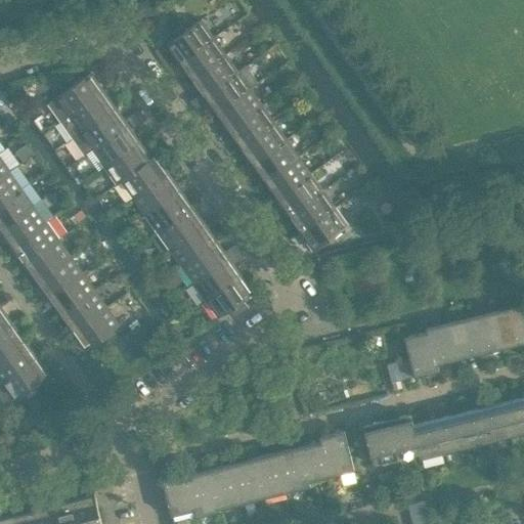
[(178,62),(213,37),(202,20),(201,19),(166,44),(178,62)]
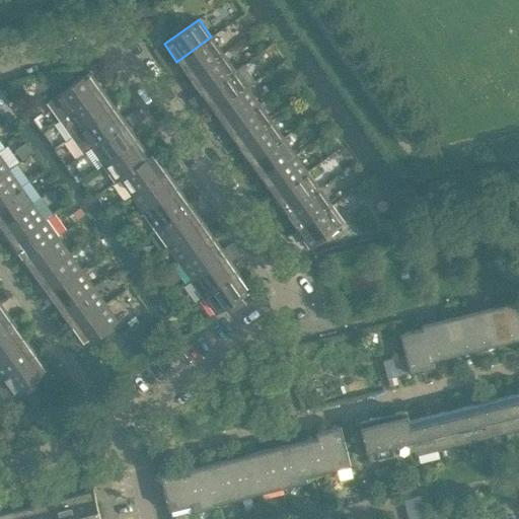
[(223,54),(211,36),(176,62),(189,78),(223,54)]
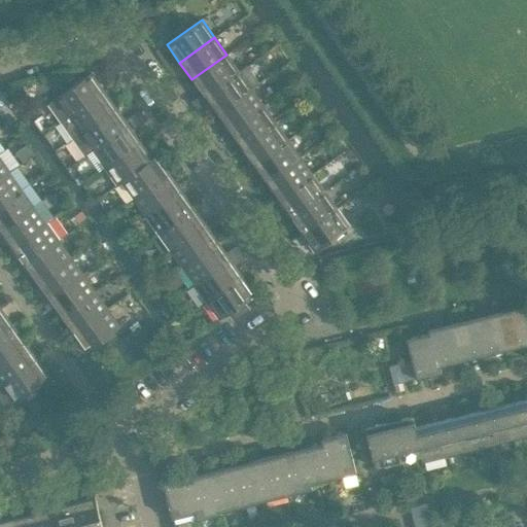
[(204,97),(239,72),(226,55),(191,79),(204,97)]
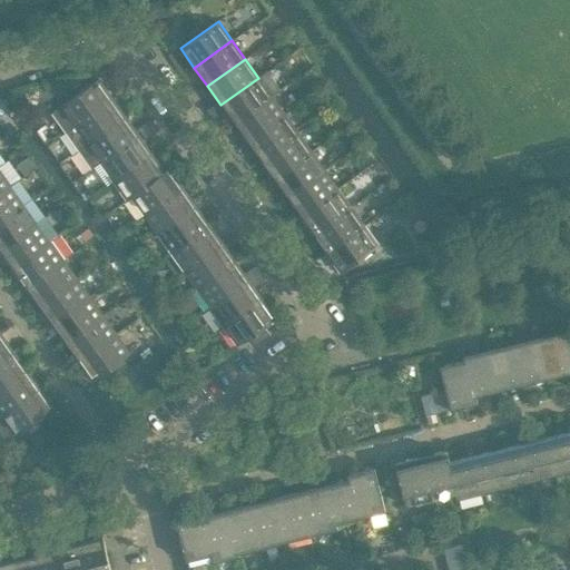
[(234,123),(272,96),(281,89),(267,71),(258,78),(220,105),(234,123)]
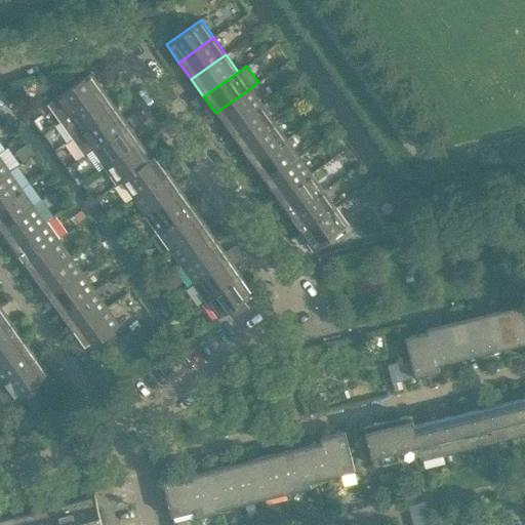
[(59,122),(104,90),(90,72),(55,97),(47,104),(59,122)]
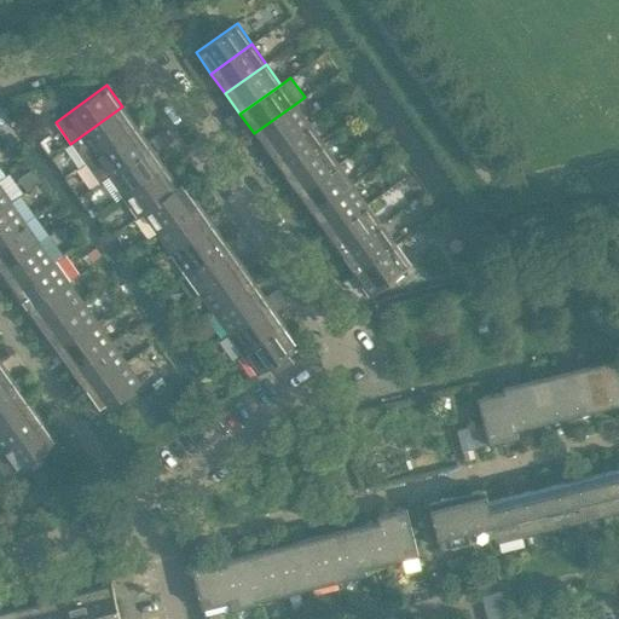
[(267,154),(310,125),(295,104),(254,133),(267,154)]
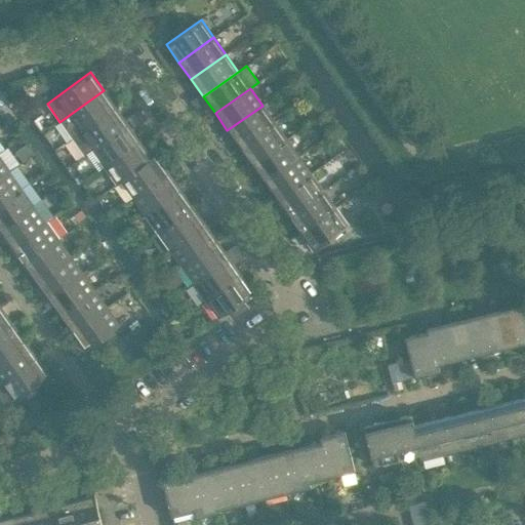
[(72,138),(112,110),(115,108),(104,90),(59,122),(72,138)]
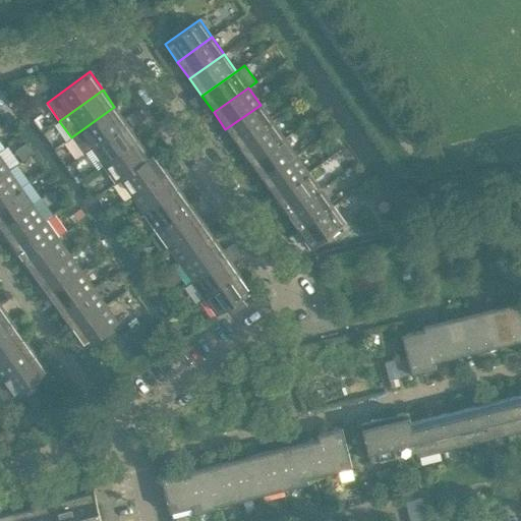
[(261,105),(225,129),(237,147),(241,143),(272,121),(261,105)]
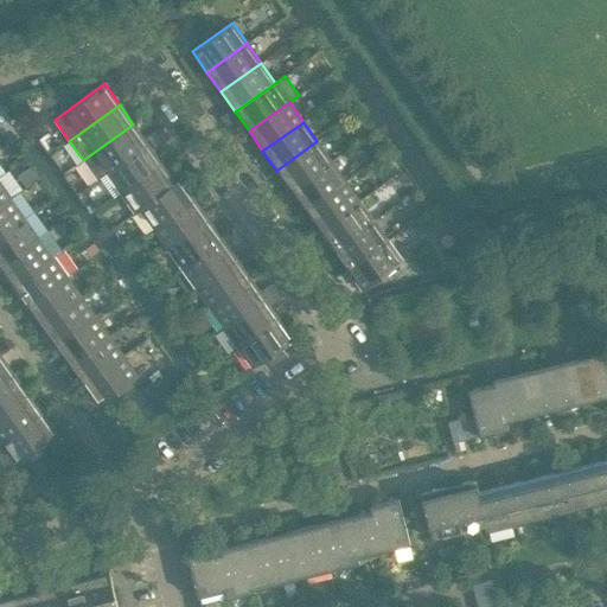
[(96,180),(107,172),(147,144),(133,125),(129,127),(83,160),(96,180)]
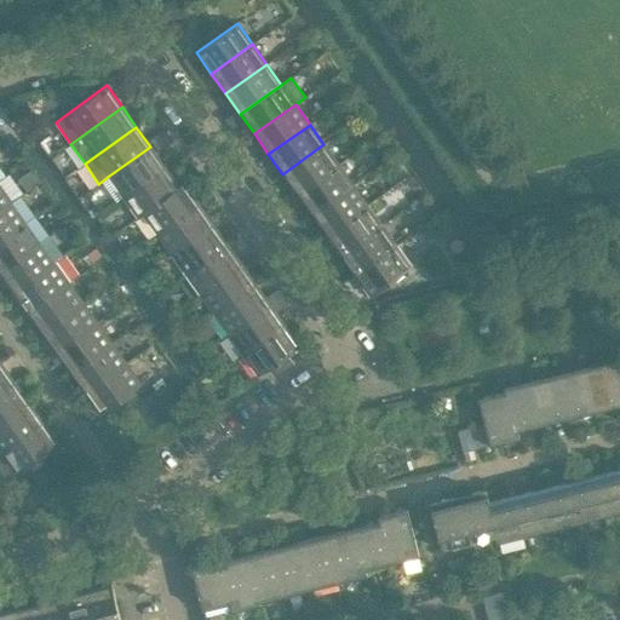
[(154,144),(165,137),(161,131),(150,139),(154,144)]
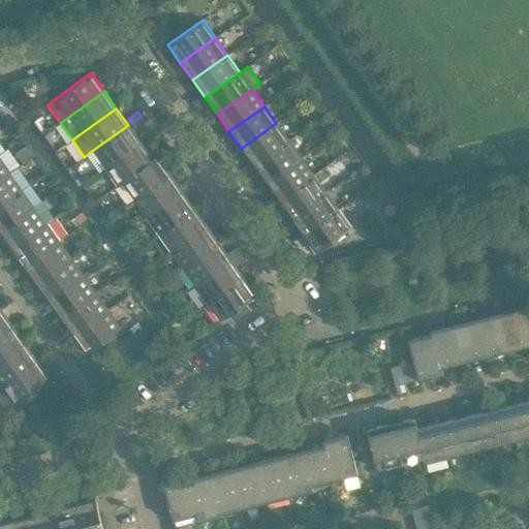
[(134,128),(145,122),(141,117),(131,123),(134,128)]
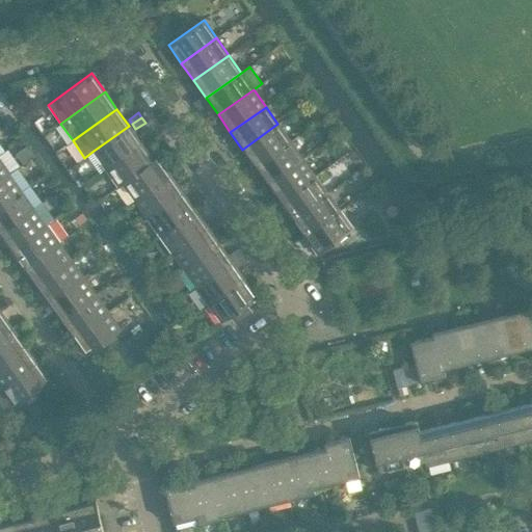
[(277,124),(246,147),(242,150),(255,166),(290,141),(277,124)]
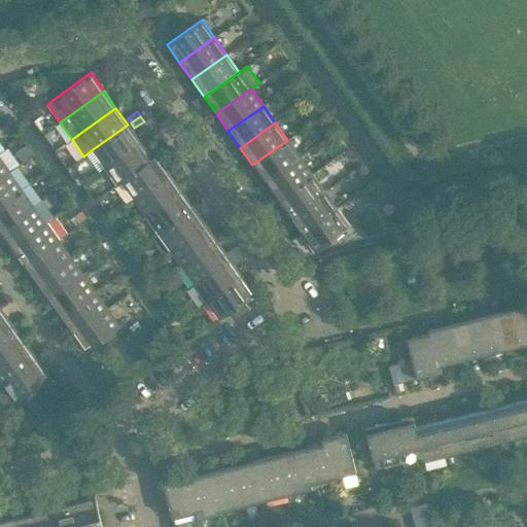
[(105,167),(136,145),(140,142),(128,125),(93,149),(105,167)]
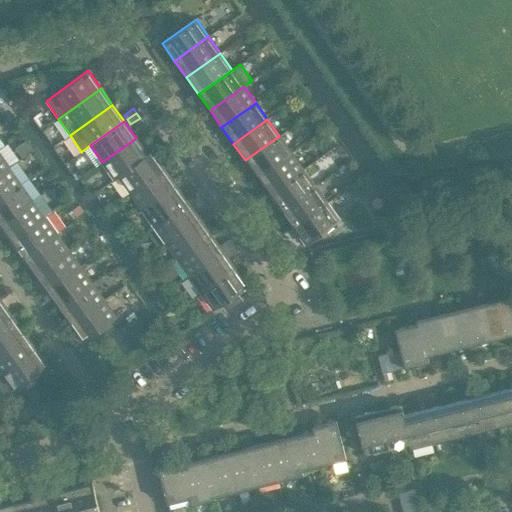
[(279,136),(245,160),(257,177),(261,174),(291,153),(279,136)]
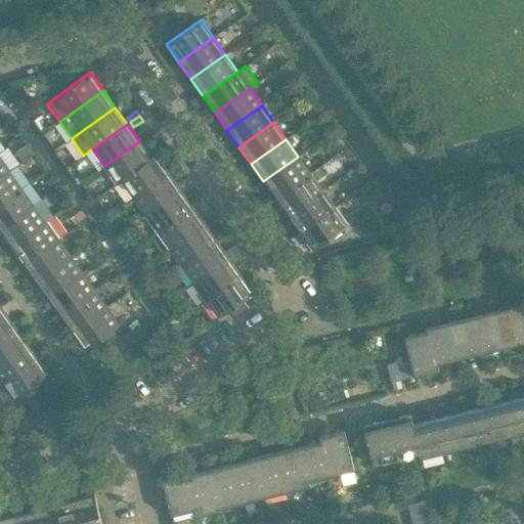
[(139,141),(135,144),(104,166),(117,182),(117,183),(118,184),(122,181),(121,180),(151,158),(150,157),(139,141)]
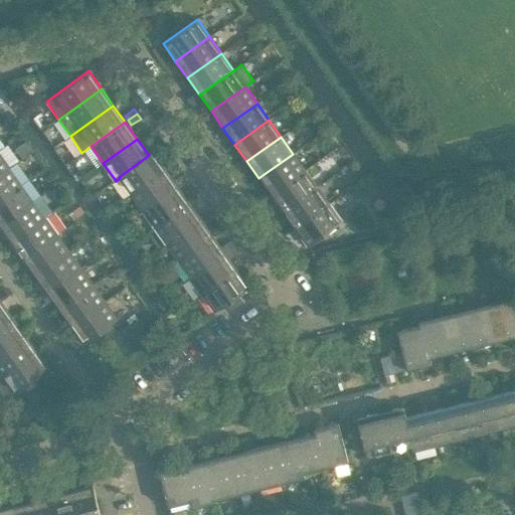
[(152,152),(162,144),(159,140),(149,147),(152,152)]
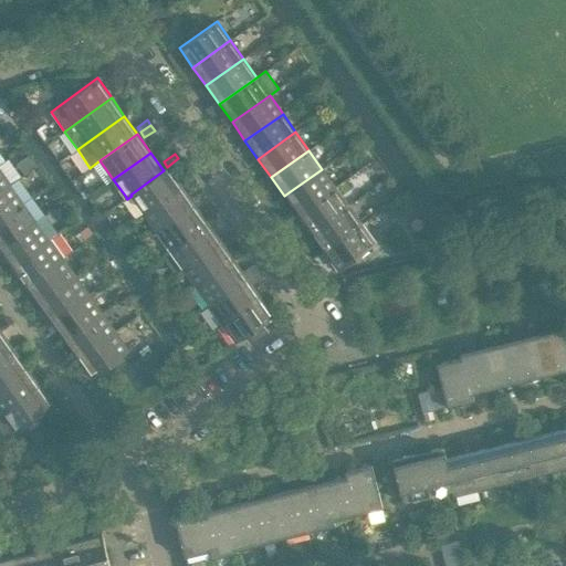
[(181,186),(173,174),(184,166),(178,158),(167,167),(163,169),(164,170),(130,195),(132,196),(144,213),(181,186)]
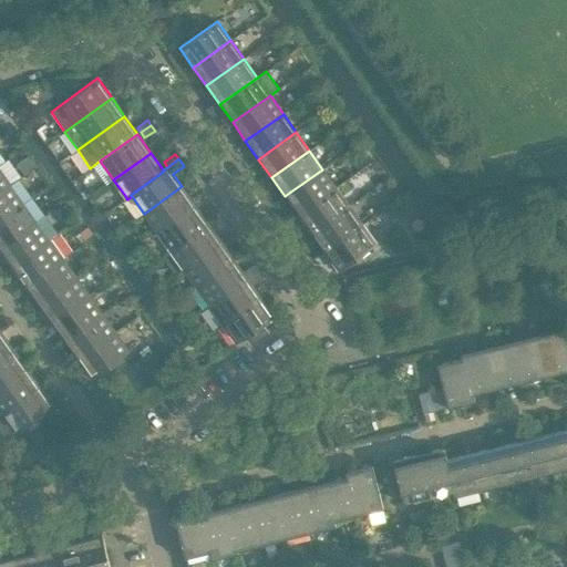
[(322,169),(289,193),(285,196),(298,214),(336,187),(322,169)]
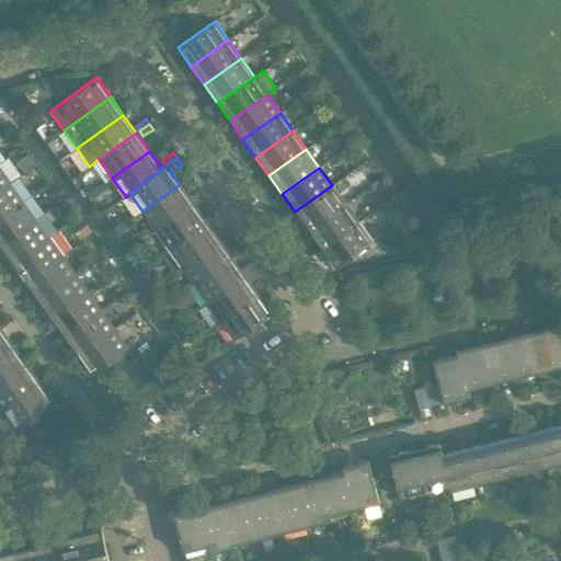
[(0,190),(10,183),(0,169),(0,190)]
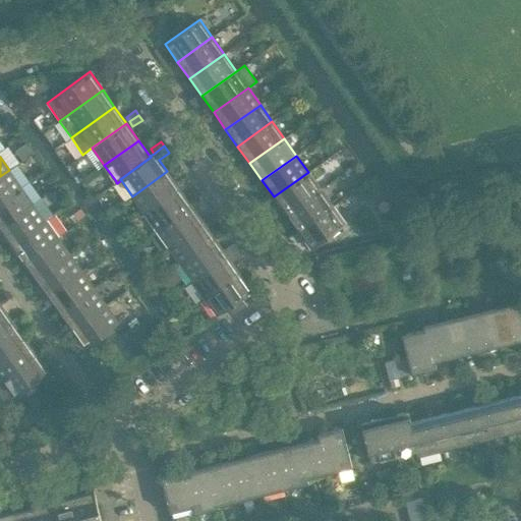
[(0,201),(29,181),(17,164),(9,170),(0,176),(0,201)]
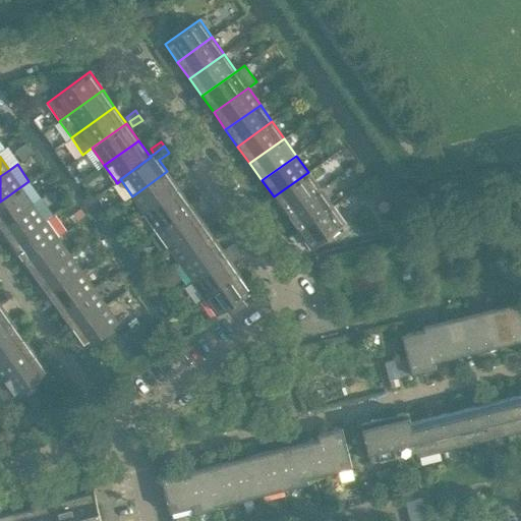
[(167,171),(132,196),(145,213),(179,188),(167,171)]
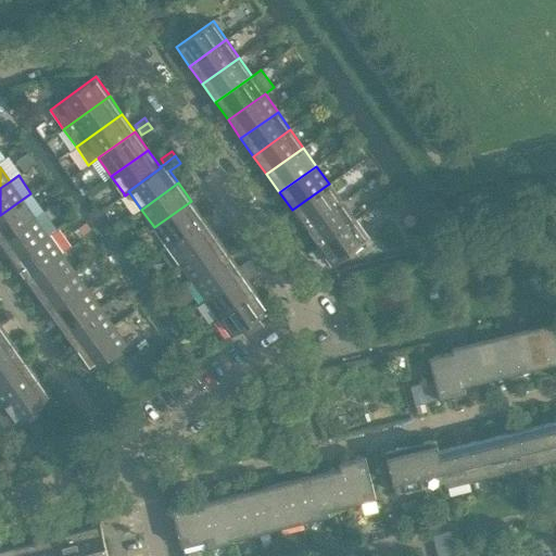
[(329,184),(292,210),(305,228),(310,225),(342,202),(329,184)]
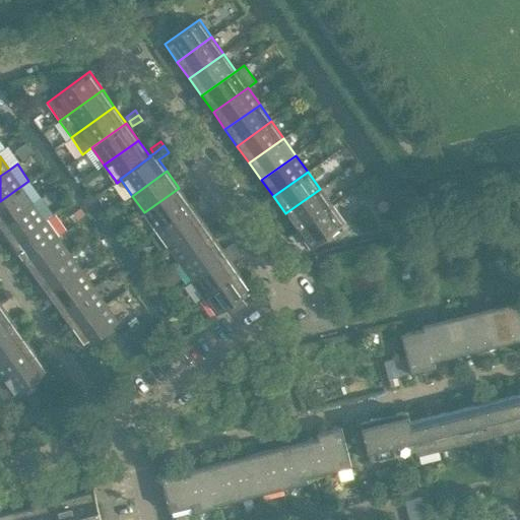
[(0,226),(34,203),(41,197),(28,181),(0,201),(0,226)]
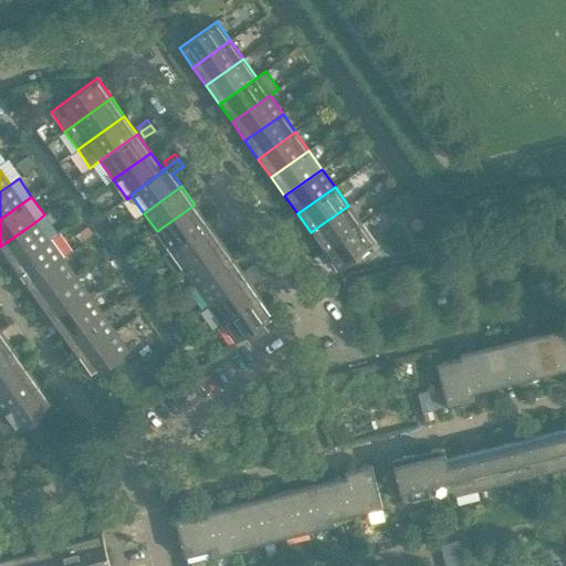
[(195,205),(157,231),(169,250),(208,222),(195,205)]
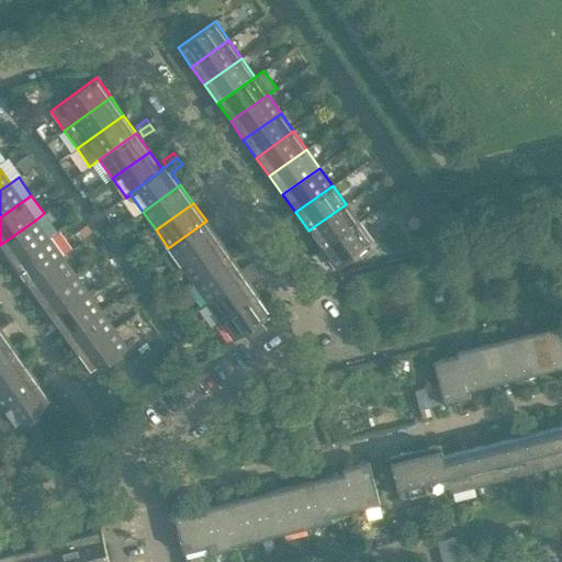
[(346,204),(313,227),(308,231),(322,248),(359,222),(346,204)]
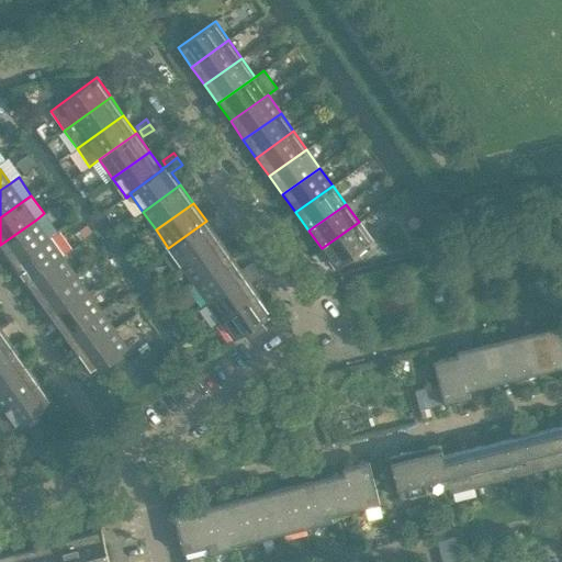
[(15,261),(48,238),(36,220),(0,245),(0,248),(11,265),(15,261)]
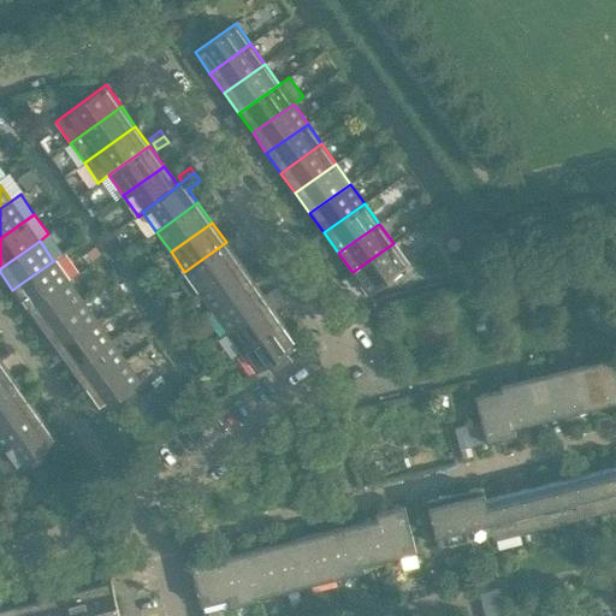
[(226,242),(184,272),(199,291),(240,262),(226,242)]
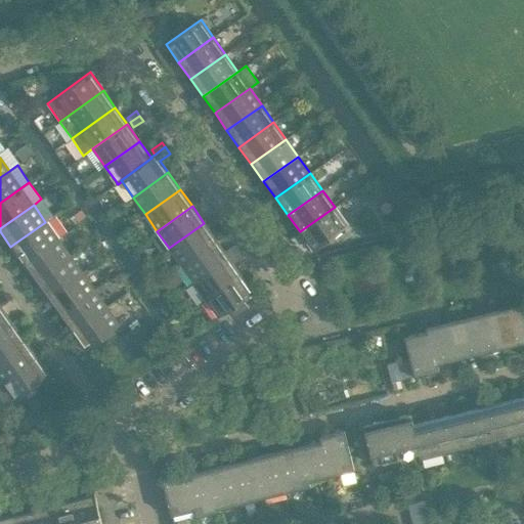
[(335,207),(300,231),(312,250),(347,225),(347,223),(346,224),(335,207)]
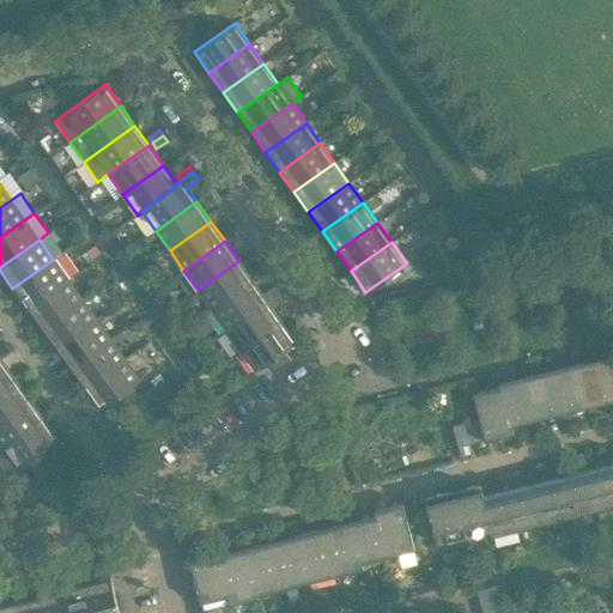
[(95,246),(86,250),(92,259),(99,253),(95,246)]
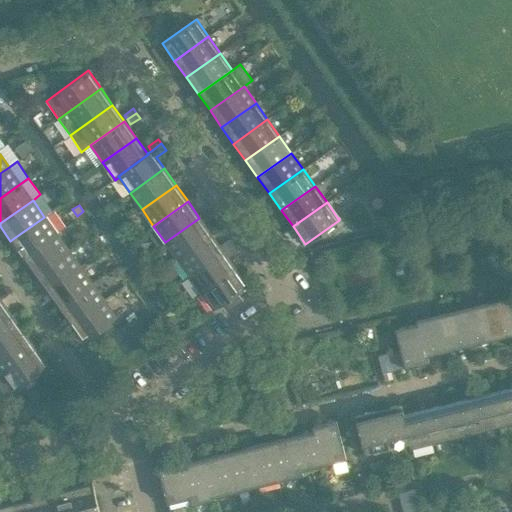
[(44,217),(14,238),(10,241),(22,258),(56,233),(44,217)]
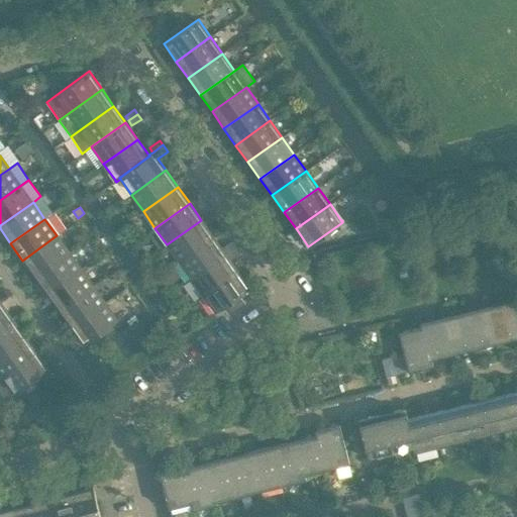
[(201,220),(167,244),(179,262),(213,237),(201,220)]
